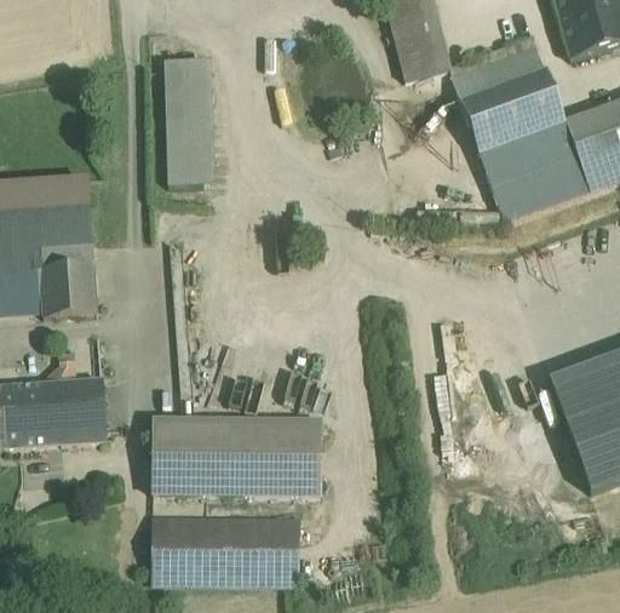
[(447,67),(429,0),(384,0),(405,78),(447,67)]
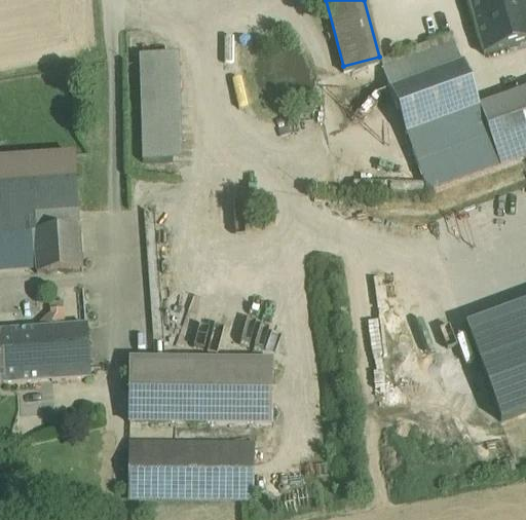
[(470,0),(484,49),(525,37),(525,0),(470,0)]
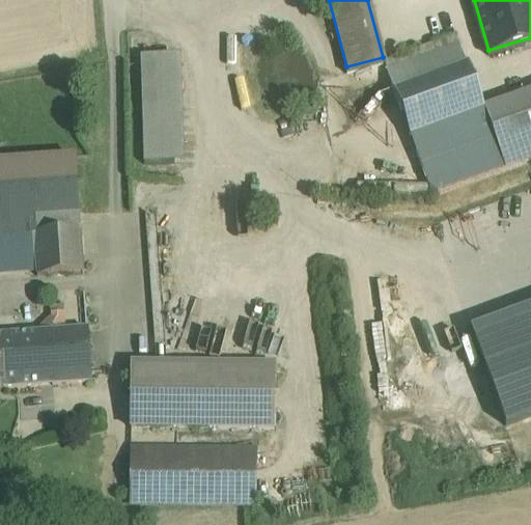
[(458,38),(386,65),(393,84),(466,57),(458,38)]
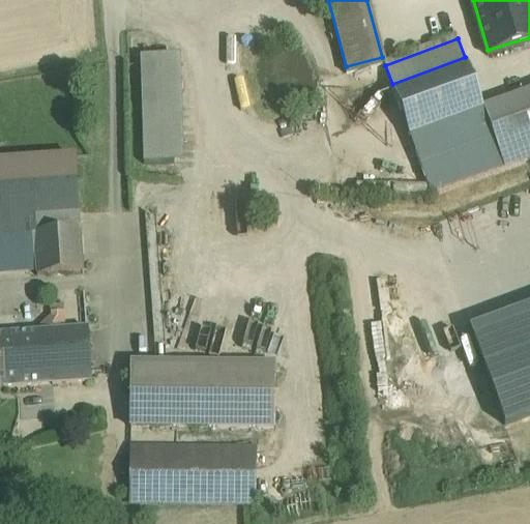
[(142,157),(181,156),(177,48),(137,50),(142,157)]
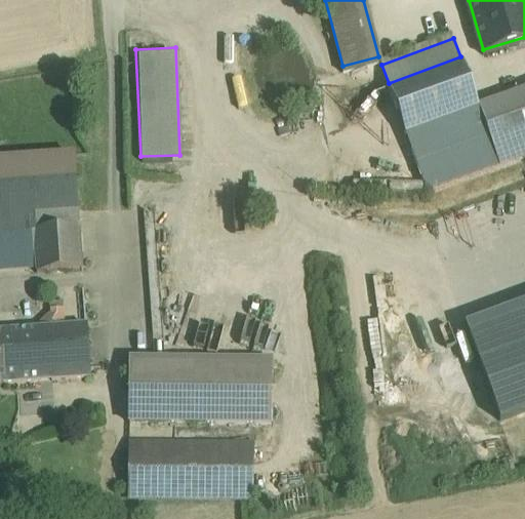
[(460,56),(389,83),(406,130),(479,105),(479,103),(461,56),(460,56)]
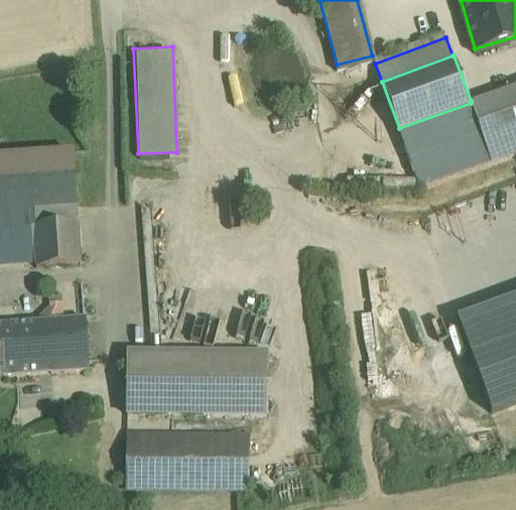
[(481,128),(437,143),(409,155),(419,183),(515,149),(515,93),(513,86),(471,101),(471,103),(481,128)]
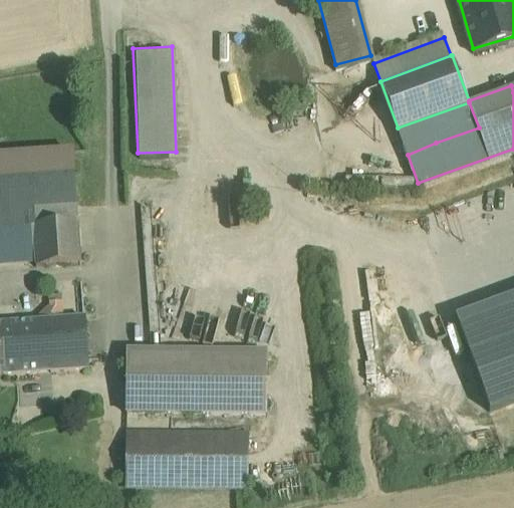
[(469,102),(398,128),(408,155),(436,143),(479,128),(469,102)]
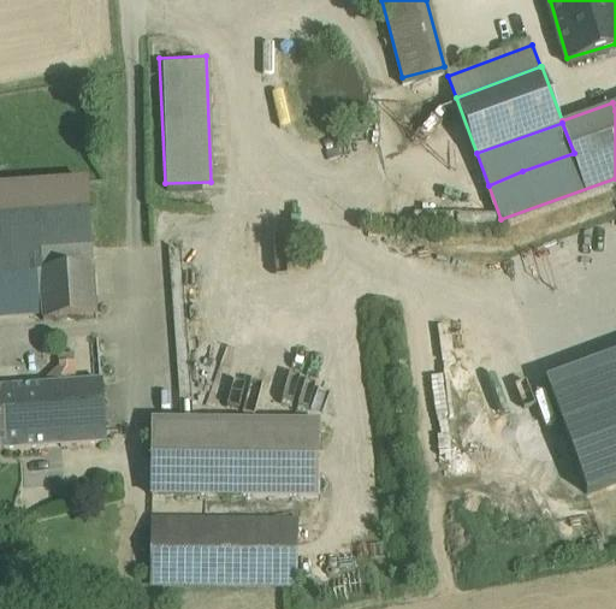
[(88,177),(0,183),(0,268),(40,266),(94,262),(88,177)]
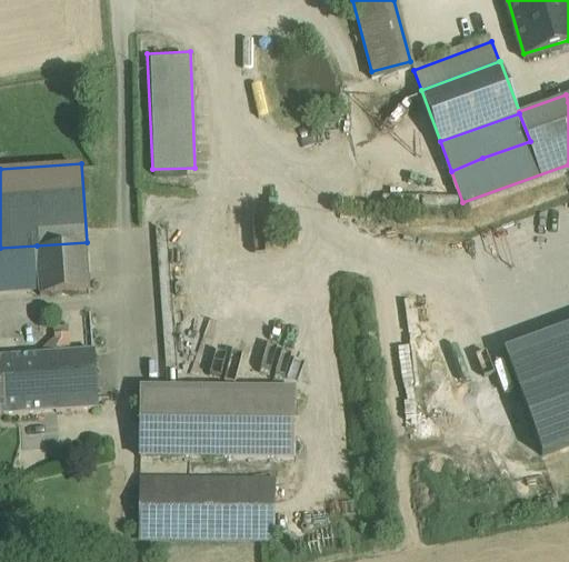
[(87,242),(37,246),(40,288),(40,290),(89,288),(87,242)]
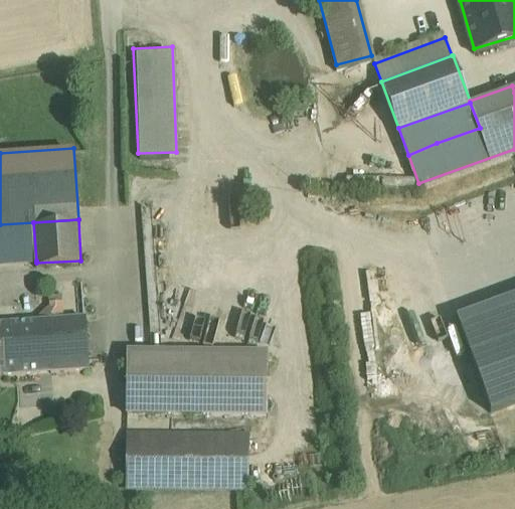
[(0,224),(0,263),(36,261),(33,222),(0,224)]
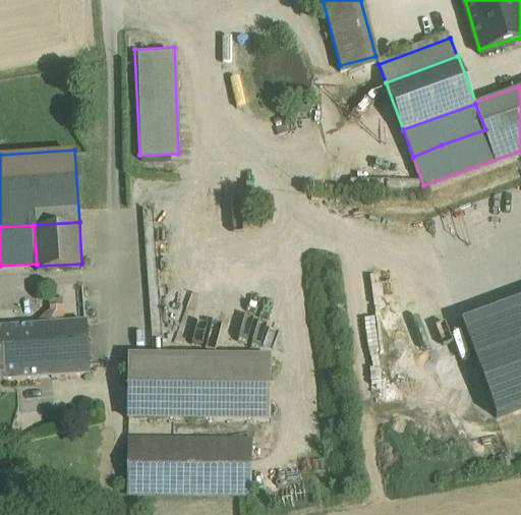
[(82,278),(48,280),(51,321),(85,319),(82,278)]
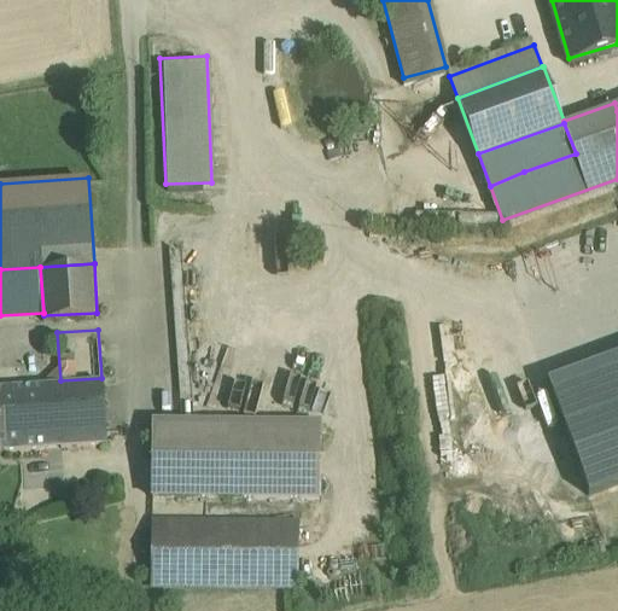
[(617,493),(617,376),(554,401),(594,502),(617,493)]
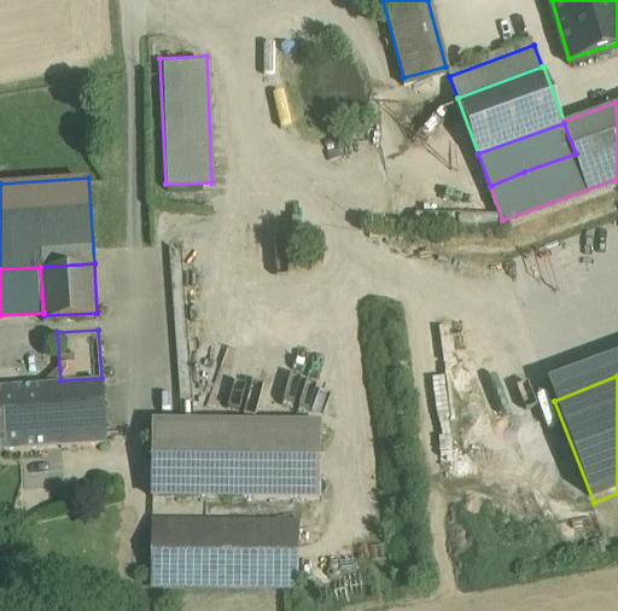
[(60,380),(3,384),(7,446),(105,438),(101,378),(60,380)]
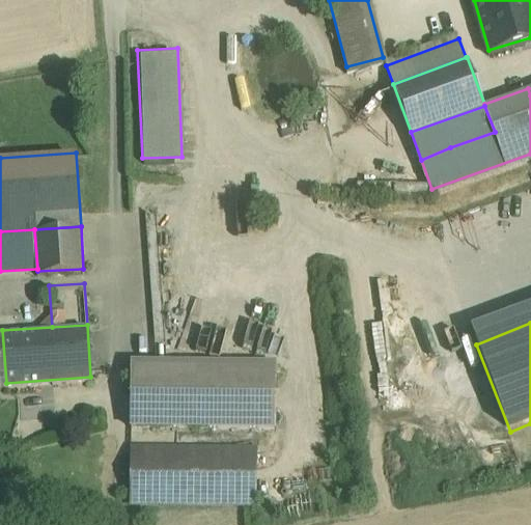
[(275,361),(132,360),(131,422),(274,424),(275,361)]
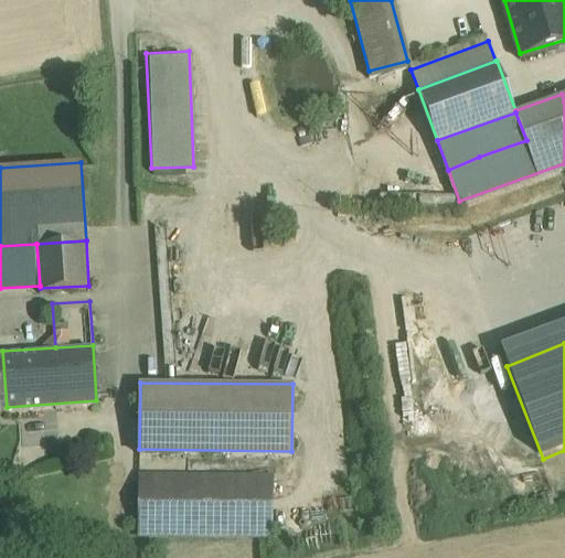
[(274,473),(139,472),(138,528),(273,529),(274,473)]
